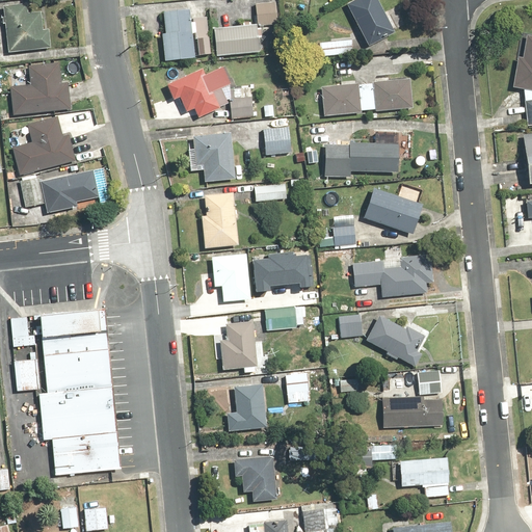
[(379,0),(357,0),(349,4),(372,47),(397,32),(379,0)]
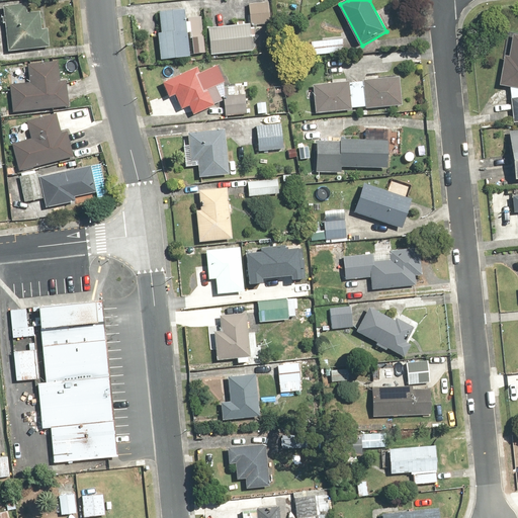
[(29,5),(6,7),(6,17),(4,17),(4,25),(8,25),(10,52),(53,48),(51,29),(45,30),(45,11),(29,11),(29,5)]
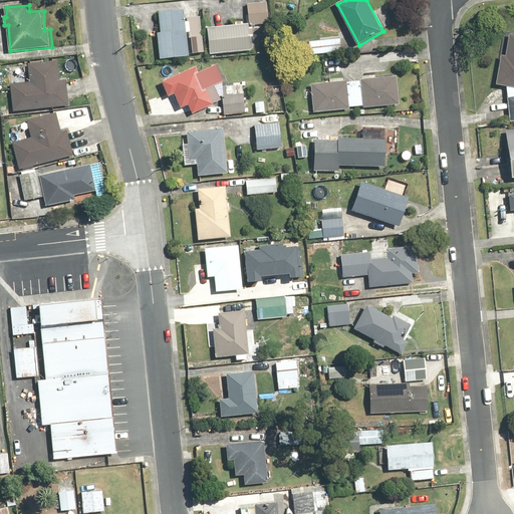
[(188,8),(162,9),(163,31),(160,32),(161,57),(190,56),(188,8)]
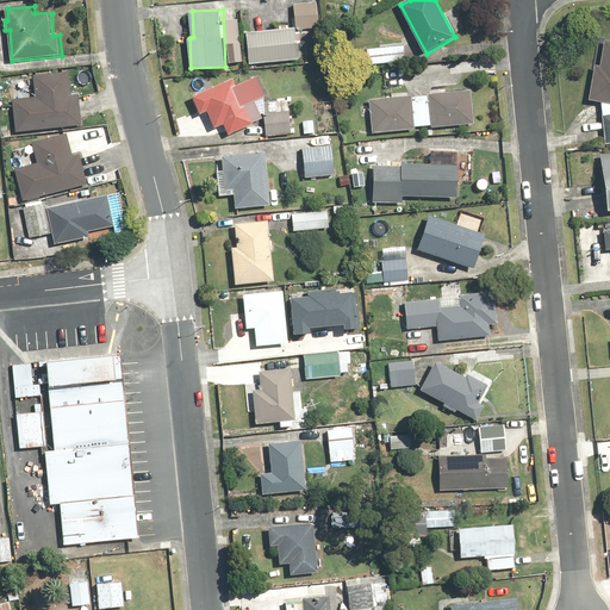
[(249,32),(251,64),(302,60),(298,29),(291,29),(290,25),(279,26),(279,30),(249,32)]
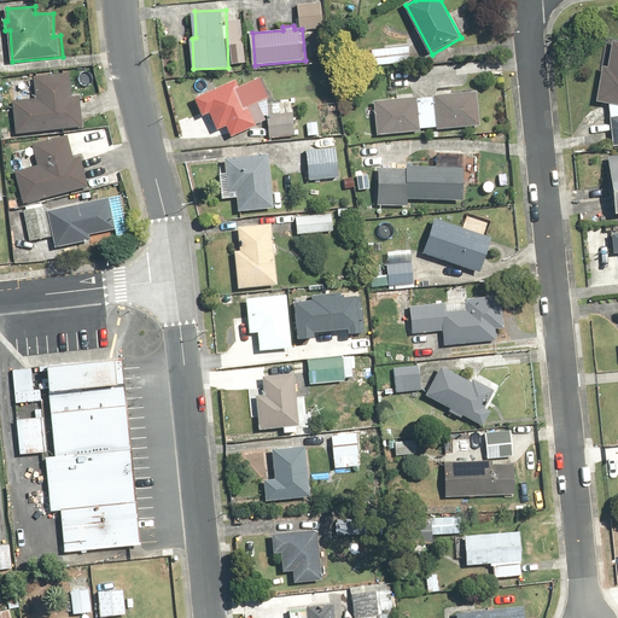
[(617,105),(617,40),(616,40),(611,68),(606,66),(600,103),(617,105)]
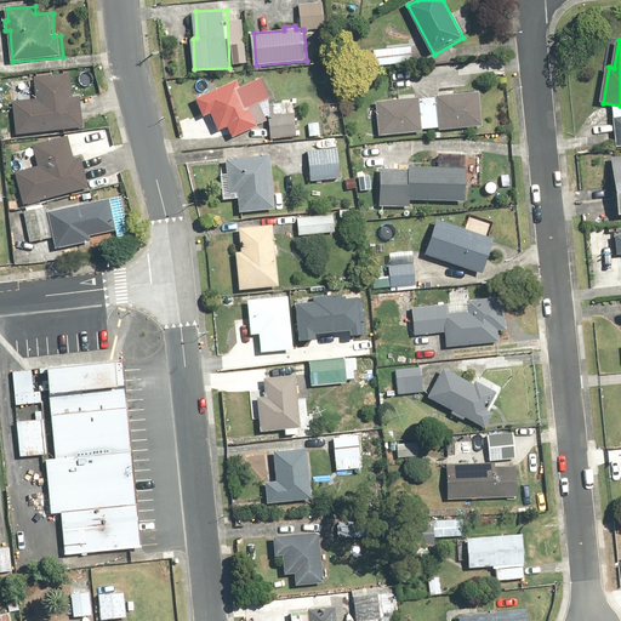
[(414,46),(375,51),(377,66),(415,61),(414,46)]
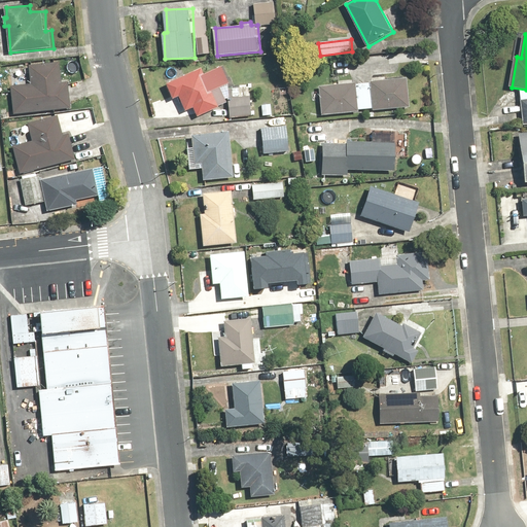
[(12,85),(15,114),(73,108),(70,83),(64,83),(61,63),(31,66),(33,83),(12,85)]
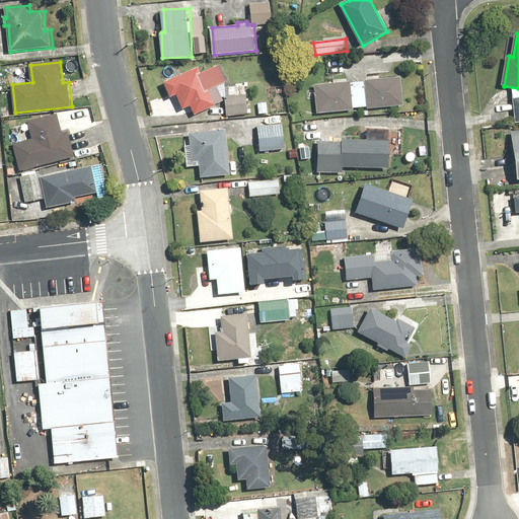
[(202,73),(200,69),(165,84),(171,98),(178,95),(184,110),(193,106),(197,115),(225,101),(219,87),(229,83),(222,65),(202,73)]
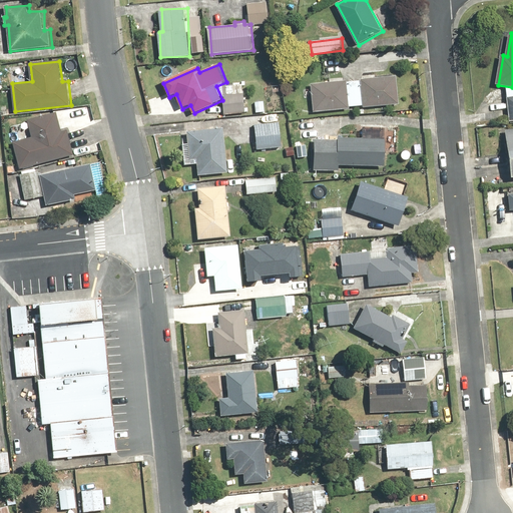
[(398,76),(362,79),(365,106),(400,103),(398,76)]
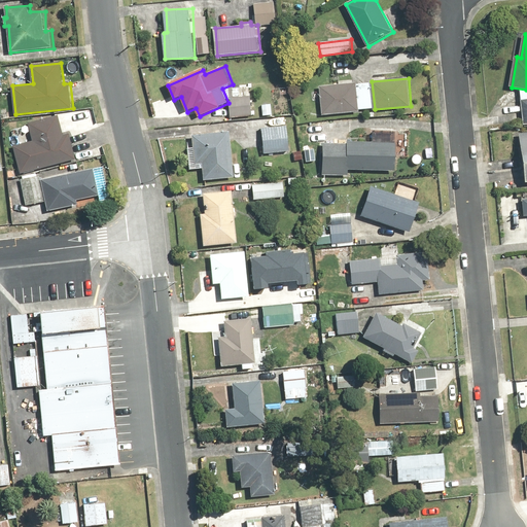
[(358,83),(320,85),(321,94),(319,94),(319,97),(322,96),(323,114),(359,112),(358,83)]
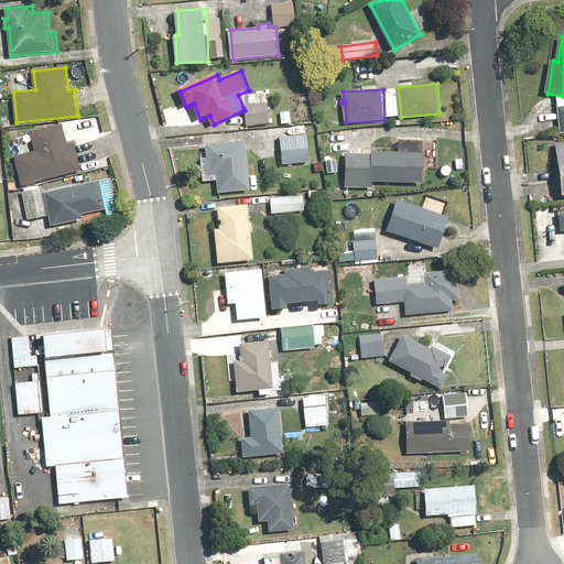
[(271,94),(247,93),(246,105),(245,105),(245,111),(246,111),(246,116),(247,116),(247,127),(258,127),(258,126),(267,126),(271,126),(271,123),(274,123),(274,119),(271,119),(271,94)]
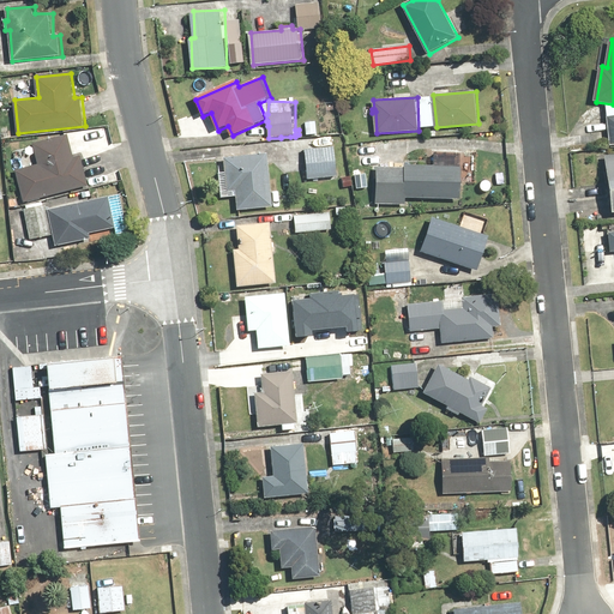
[(17,169),(25,203),(90,185),(83,156),(76,158),(70,134),(35,144),(40,163),(17,169)]
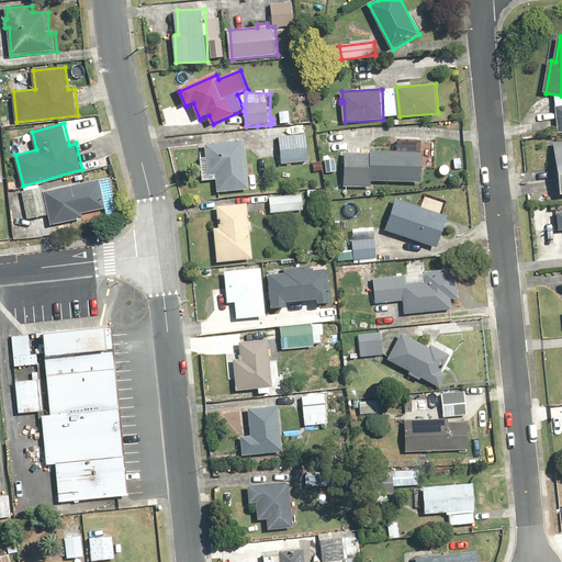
[(310,134),(281,137),(281,165),(308,163),(310,134)]
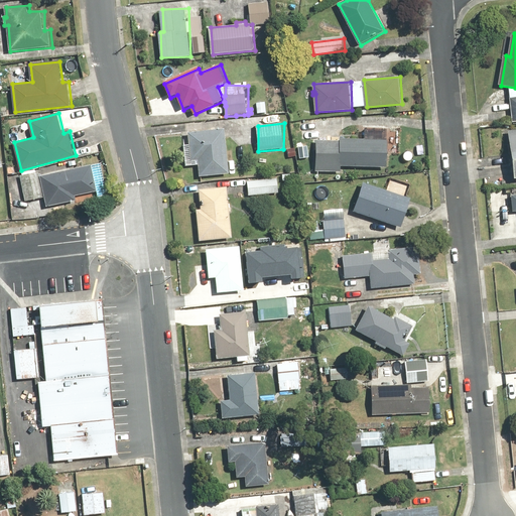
[(198,157),(198,171),(226,169),(224,126),(186,128),(188,158),(198,157)]
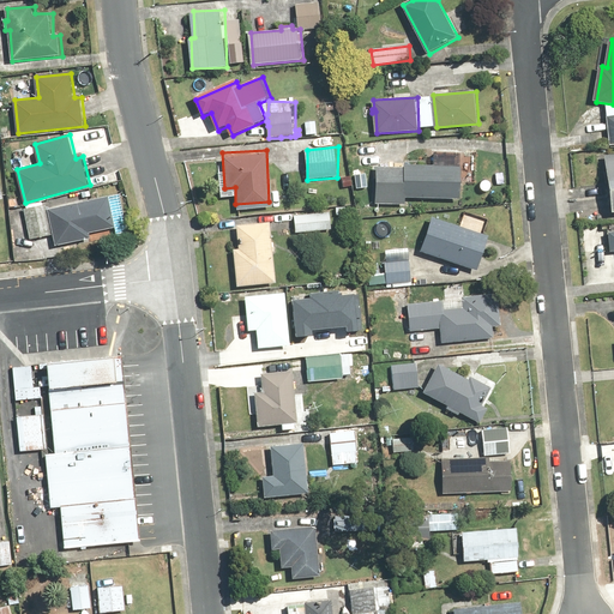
[(463,200),(464,167),(458,167),(458,160),(439,158),(438,166),(405,164),(405,168),(378,167),(375,204),(407,205),(407,197),(463,200)]
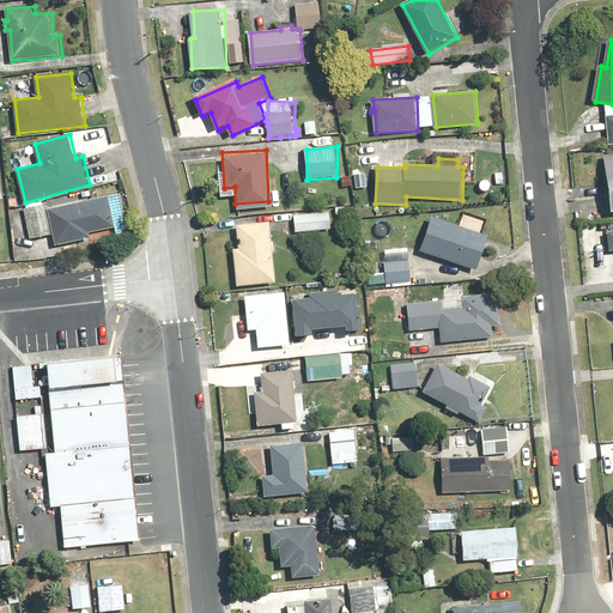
[(117,225),(110,195),(49,211),(59,246),(92,237),(91,232),(117,225)]
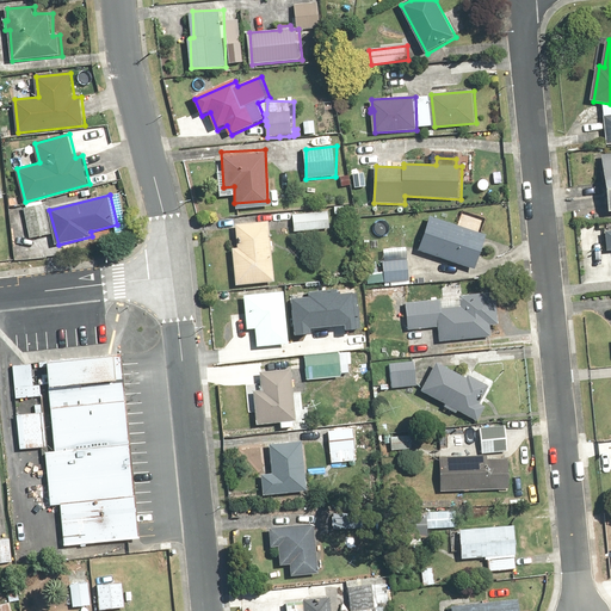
[(45,205),(25,209),(31,239),(51,235),(45,205)]
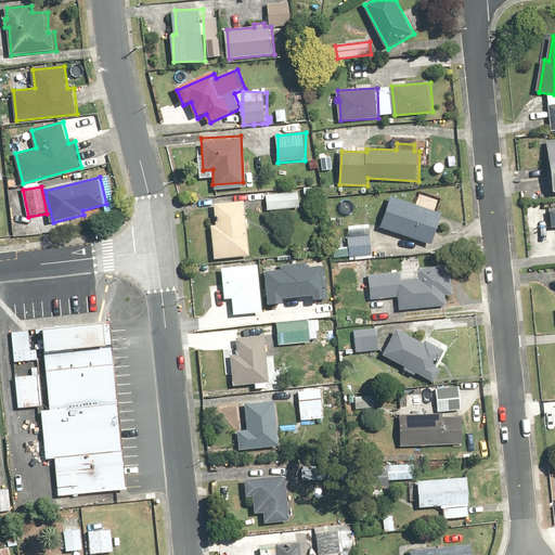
[(299,192),(266,196),(268,211),(301,208),(299,192)]
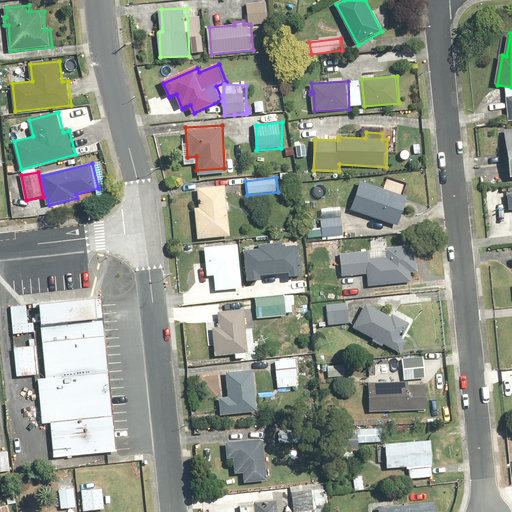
[(362,181),(352,209),(399,226),(409,198),(362,181)]
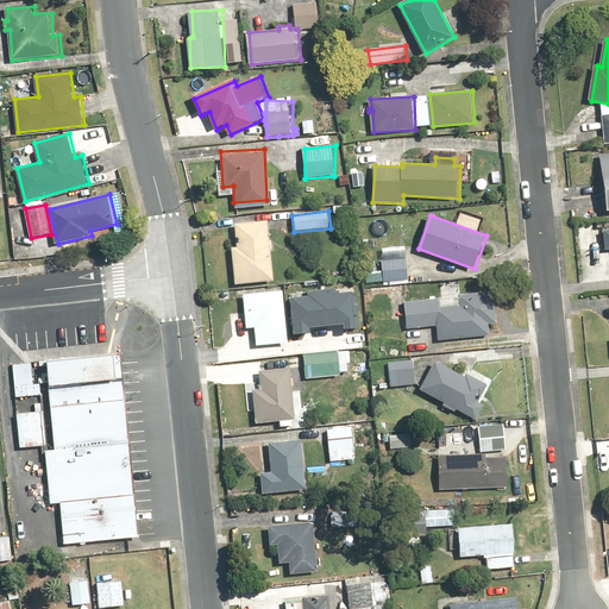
[(276,282),(270,220),(237,224),(239,239),(243,239),(243,243),(238,243),(238,248),(234,249),(238,287),(276,282)]
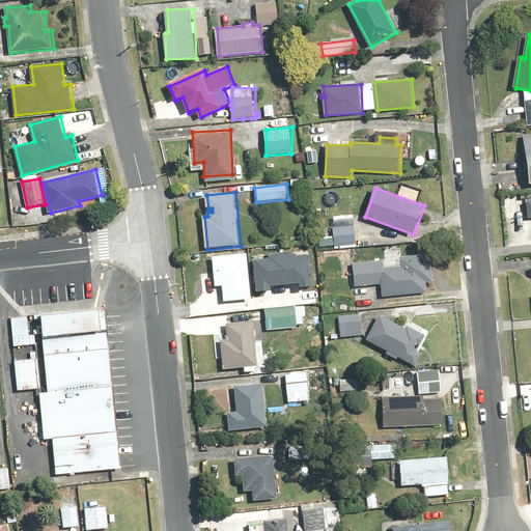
[(253,258),(256,288),(269,287),(269,284),(298,281),(299,285),(312,284),(310,253),(295,254),(295,250),(268,252),(268,257),(253,258)]
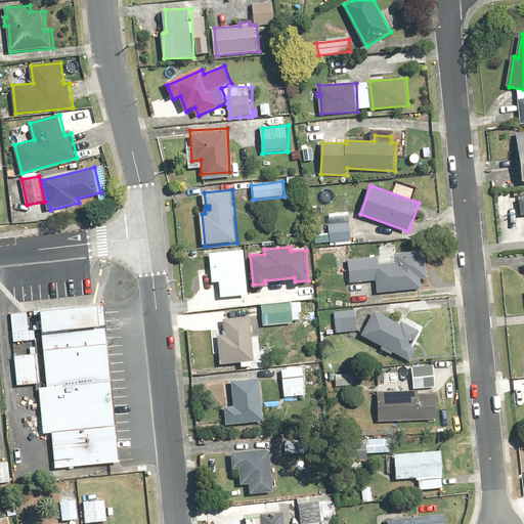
[(250,296),(246,251),(212,254),(214,284),(221,282),(223,299),(250,296)]
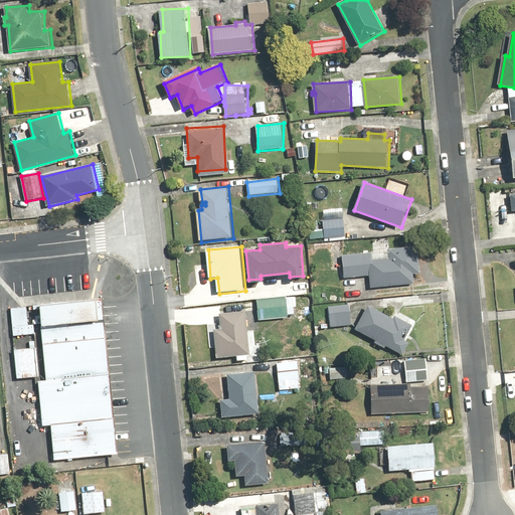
[(343,253),(344,277),(370,277),(370,288),(414,286),(414,273),(421,273),(421,256),(420,246),(389,248),(390,259),(373,260),(372,252),(343,253)]
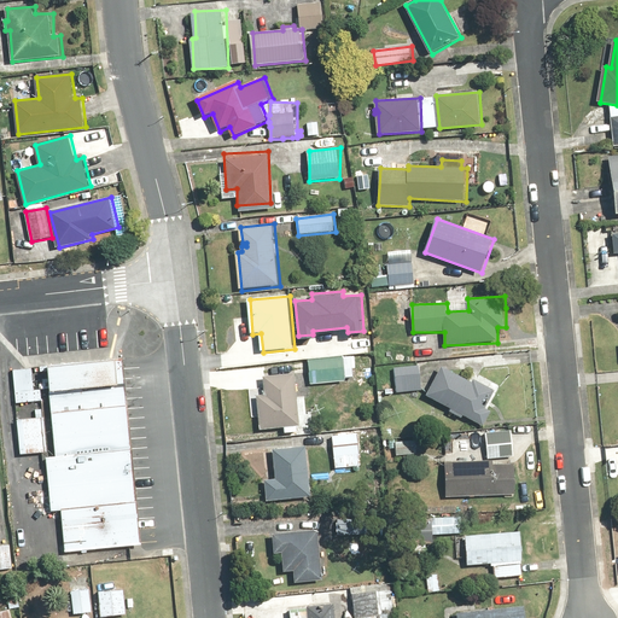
[(66,555),(143,547),(122,360),(46,368),(56,459),(46,460),(51,514),(63,513),(66,555)]
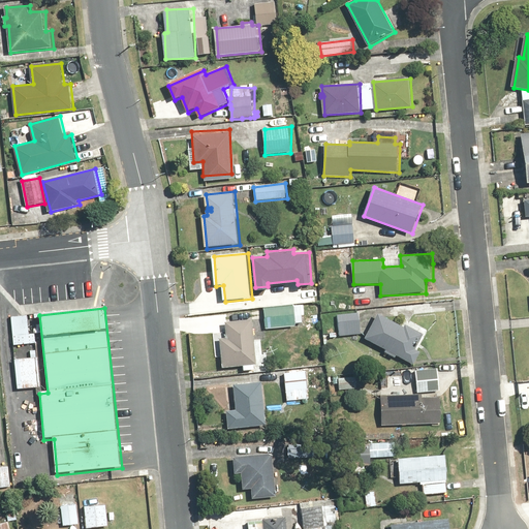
[(362,314),(338,314),(338,337),(362,336),(362,314)]
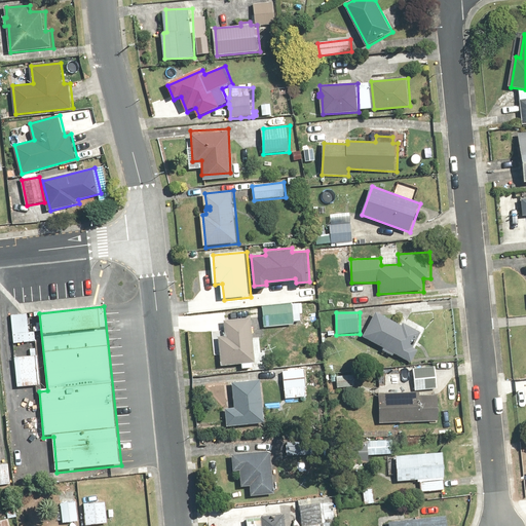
[(405,326),(377,312),(364,337),(383,347),(382,349),(395,357),(396,353),(412,364),(420,349),(415,346),(423,333),(406,322),(405,326)]
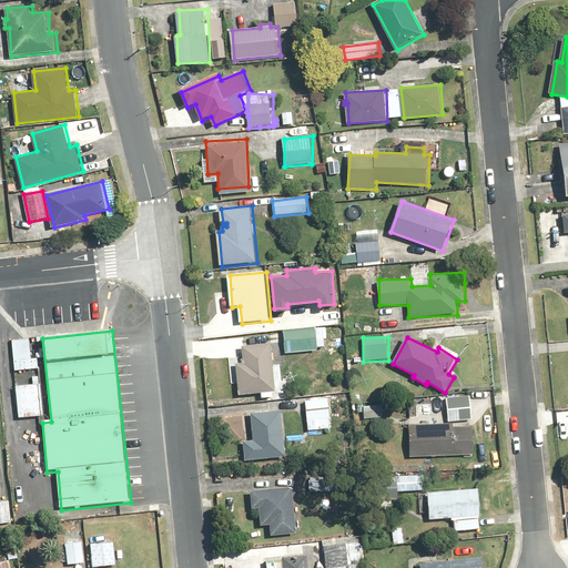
[(34,338),(13,340),(17,372),(41,369),(40,358),(32,359),(31,346),(34,346),(34,338)]
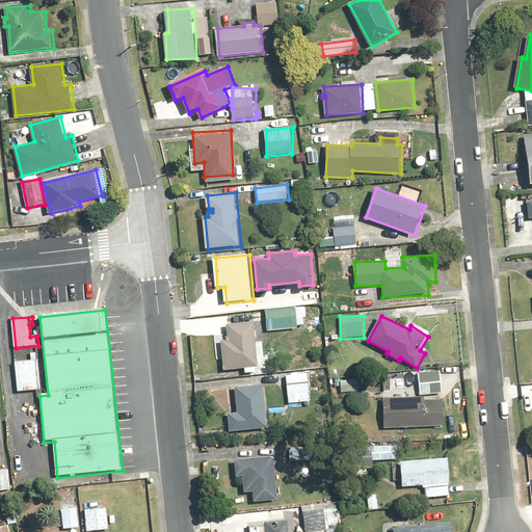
[(260,368),(256,320),(228,323),(230,340),(223,341),(227,371),(260,368)]
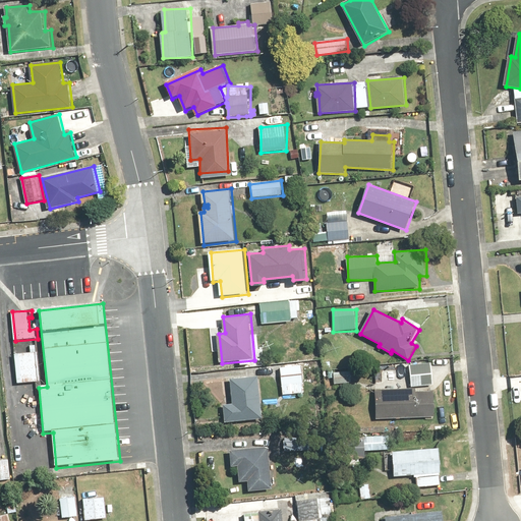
[(43,381),(38,346),(32,346),(33,352),(21,353),(20,346),(14,347),(19,384),(43,381)]
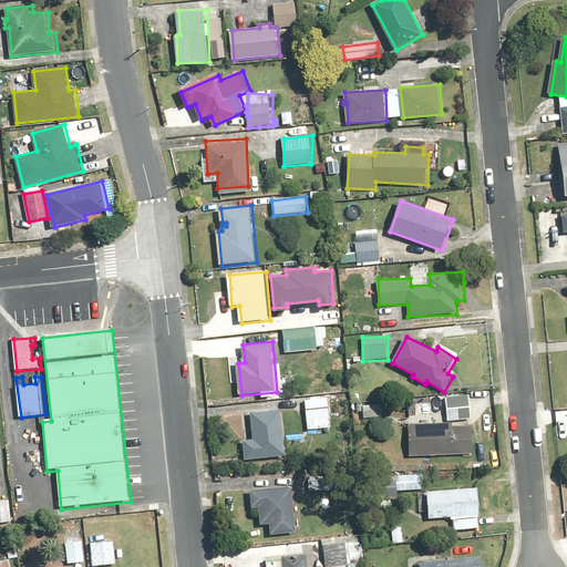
[(472,395),(447,398),(450,421),(473,420),(472,395)]
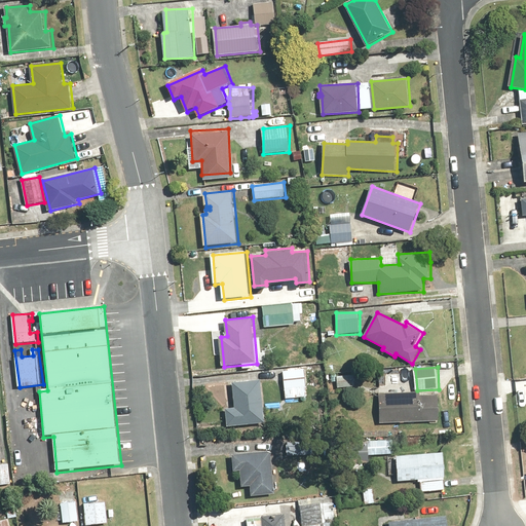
[(307,369),(285,370),(286,399),(309,397),(307,369)]
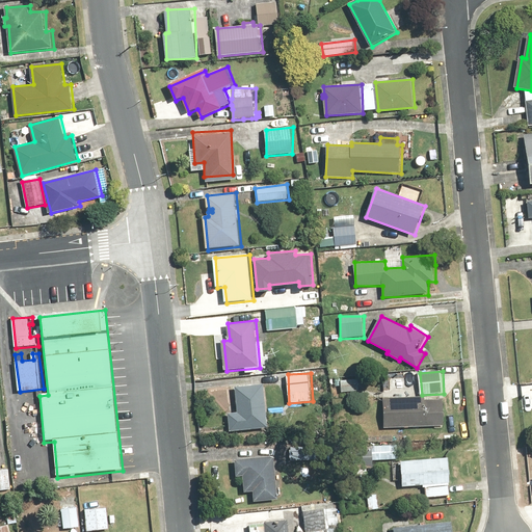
[(269,428),(264,386),(237,388),(240,414),(231,415),(232,431),(269,428)]
